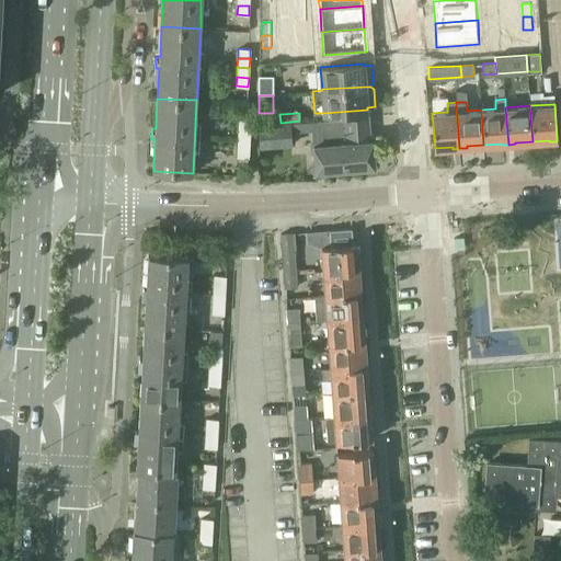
[(323,142),(313,144),(316,170),(367,167),(375,165),(373,139),(370,139),(368,116),(321,119),(323,142)]
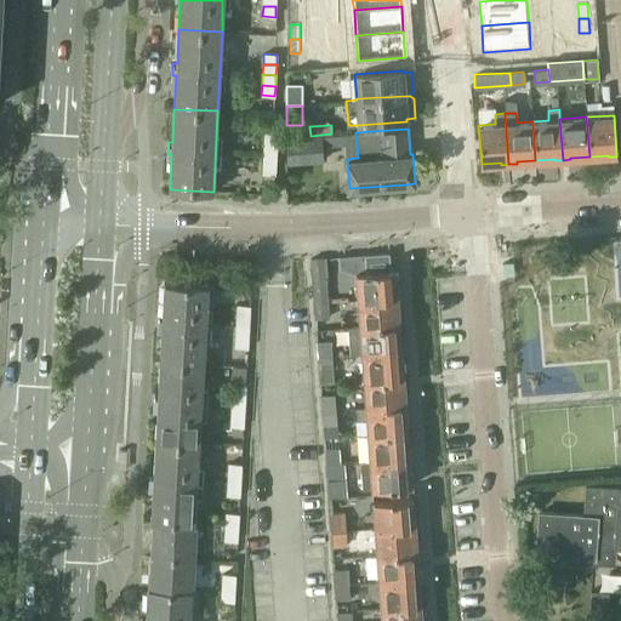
[(265,132),(265,142),(277,143),(278,132),(265,132)]
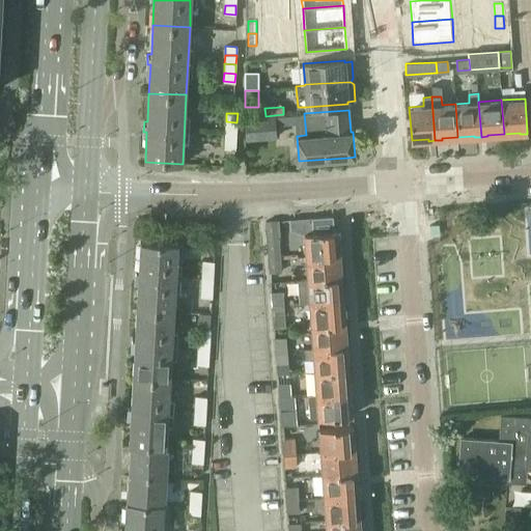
[(274,115),(246,118),(247,138),(276,136),(274,115)]
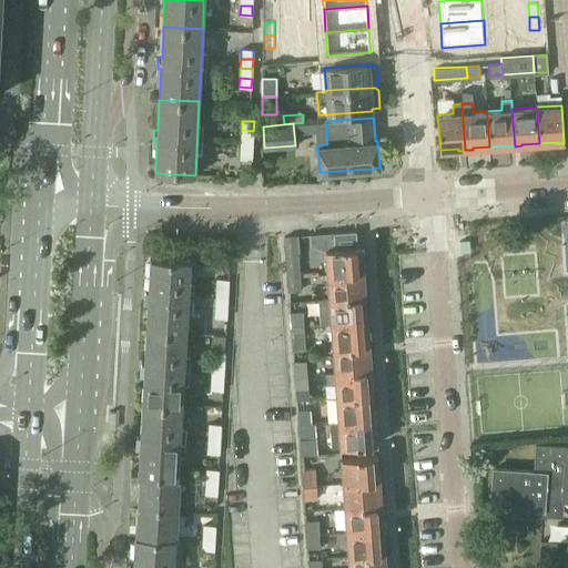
[(242,130),(241,140),(253,140),(253,131),(242,130)]
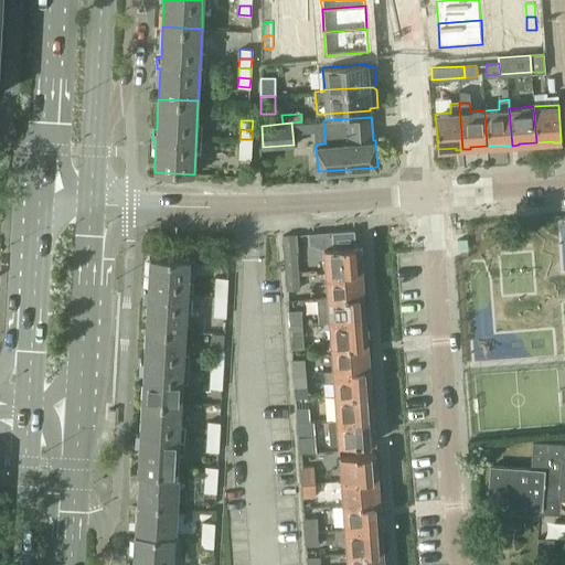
[(240,139),(240,149),(251,149),(252,139),(240,139)]
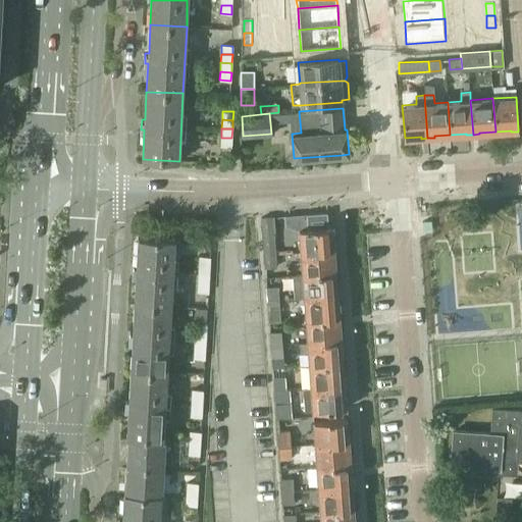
[(221,138),(220,146),(231,147),(231,138),(221,138)]
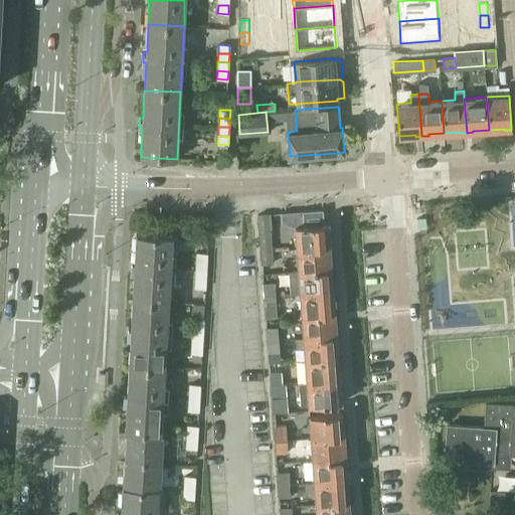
[(323,209),(280,212),(281,214),(281,223),(296,227),(298,249),(332,246),(331,238),(329,238),(328,223),(324,223),(323,209)]
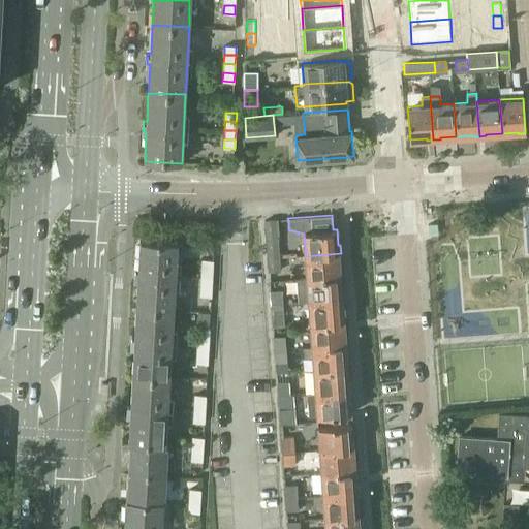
[(267,236),(268,256),(279,256),(277,235),(279,235),(278,219),(266,220),(267,236)]
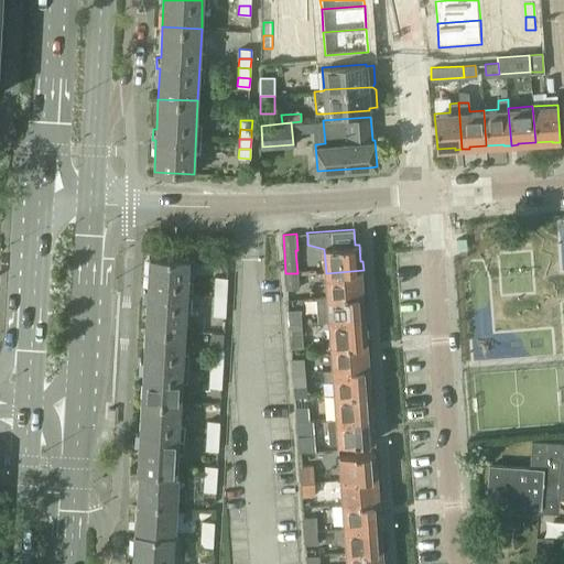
[(148,297),(145,328),(185,331),(190,258),(150,256),(148,286),(144,286),(144,297),(148,297)]
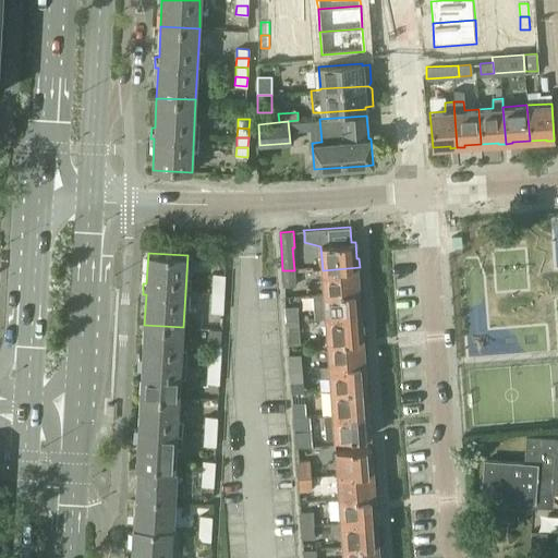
[(323,270),(324,294),(359,291),(358,273),(360,273),(360,267),(323,270)]
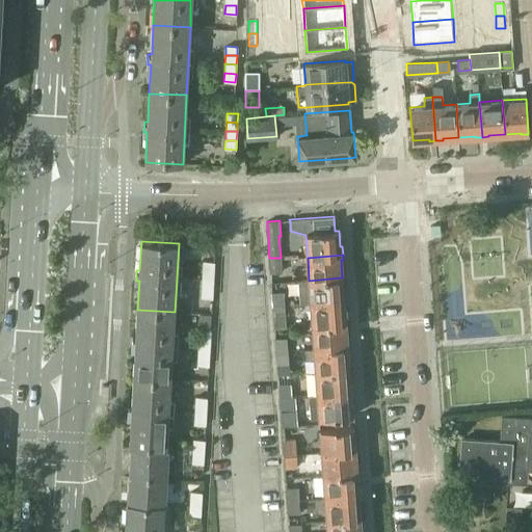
[(281,258),(269,258),(270,272),(282,271),(281,258)]
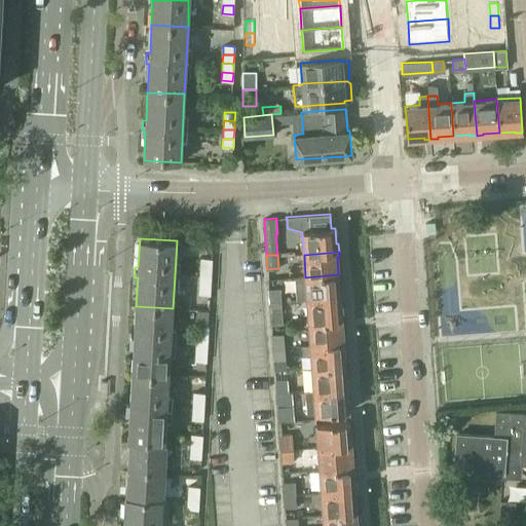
[(200,259),(200,267),(212,268),(213,259),(200,259)]
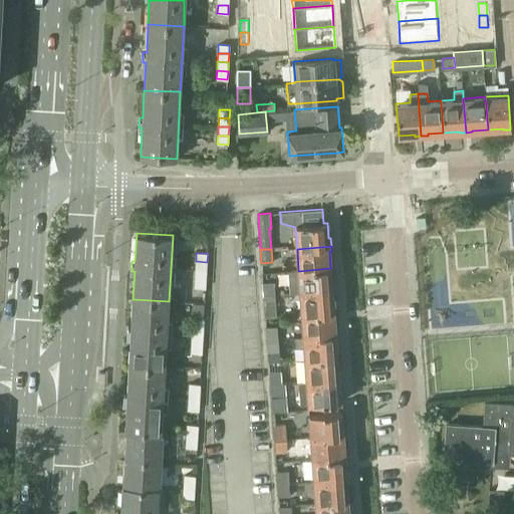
[(196,261),(196,270),(207,270),(207,262),(196,261)]
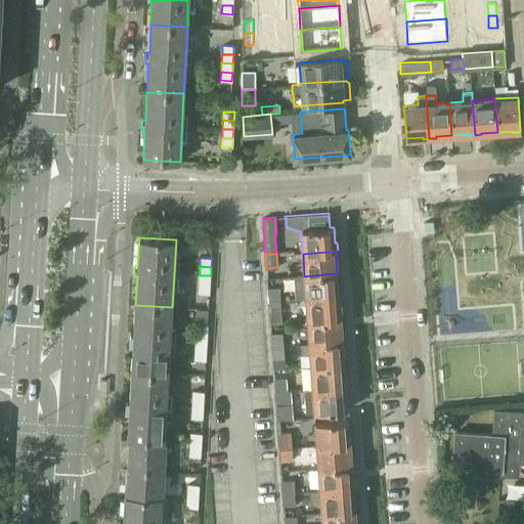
[(304,276),(306,299),(341,296),(341,288),(339,288),(337,273),(304,276)]
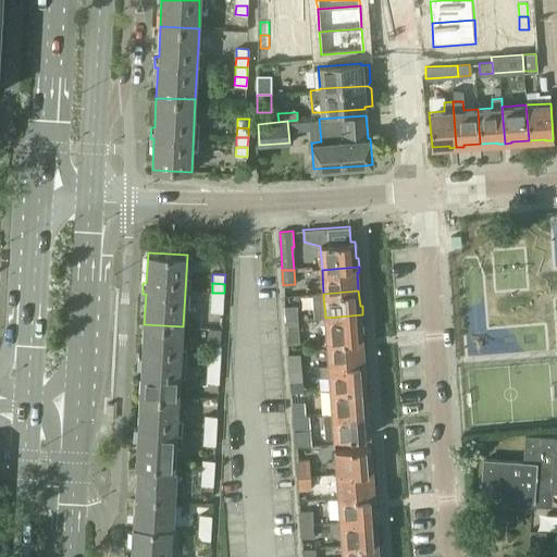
[(212,293),(211,301),(223,302),(224,293),(212,293)]
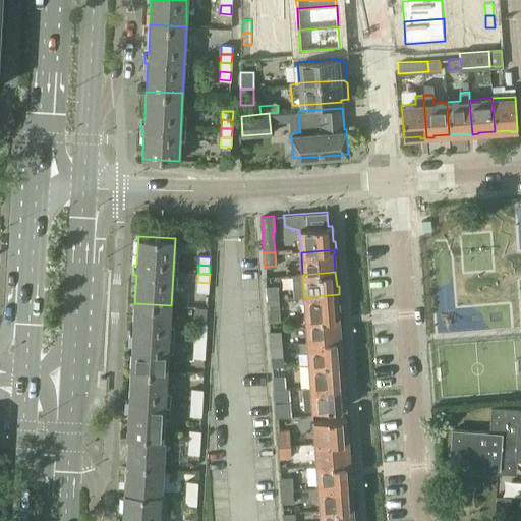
[(209,291),(209,283),(197,282),(197,291),(209,291)]
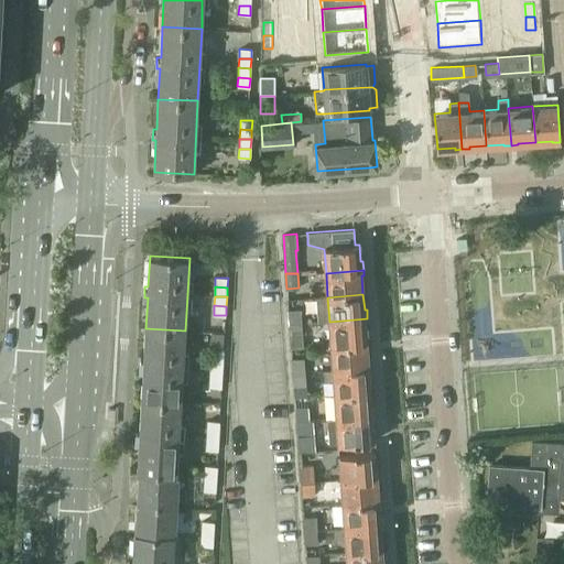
[(289,311),(290,324),(301,323),(300,310),(289,311)]
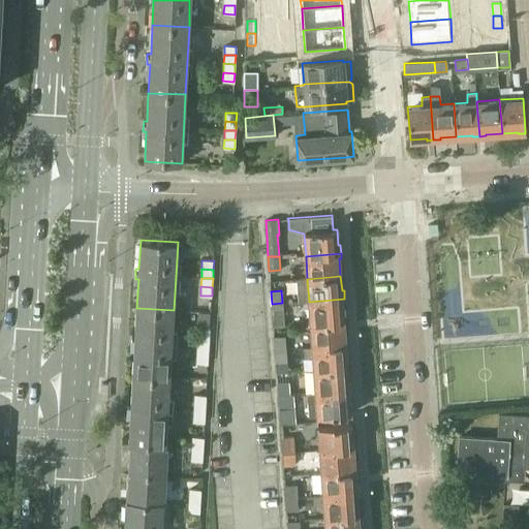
[(309,302),(311,324),(344,321),(342,304),(345,304),(344,299),(309,302)]
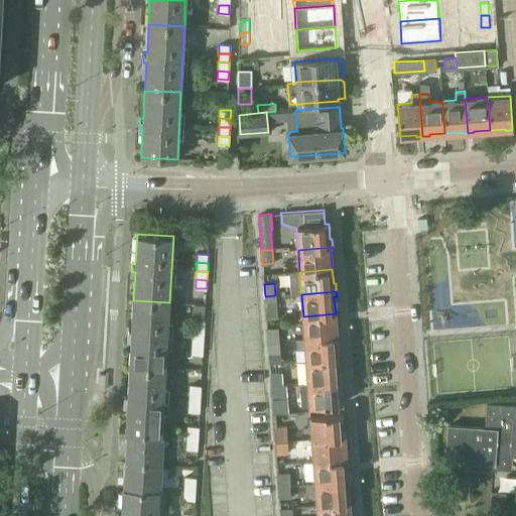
[(275,295),(265,296),(267,318),(277,318),(275,295)]
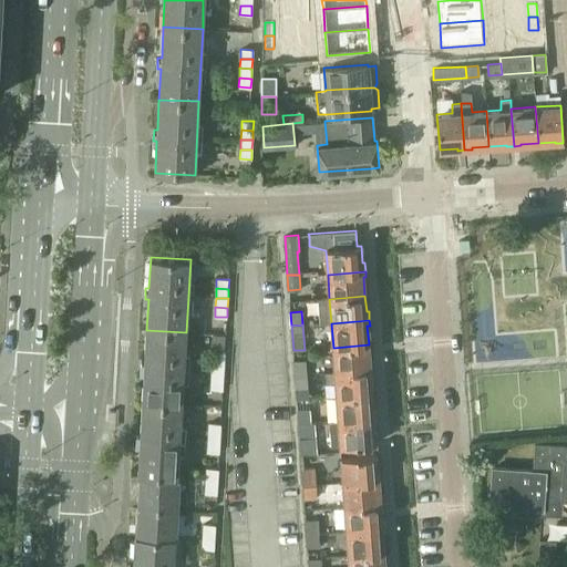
[(144,372),(142,402),(182,404),(184,359),(186,332),(146,330),(145,360),(142,360),(141,372),(144,372)]
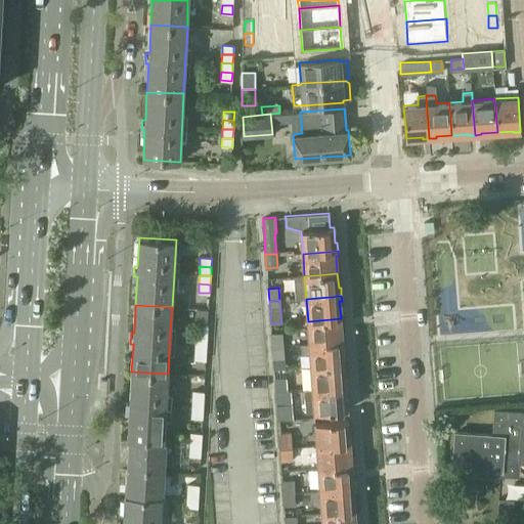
[(301,343),(301,344),(345,341),(344,333),(342,334),(341,318),(308,321),(309,343),(301,343)]
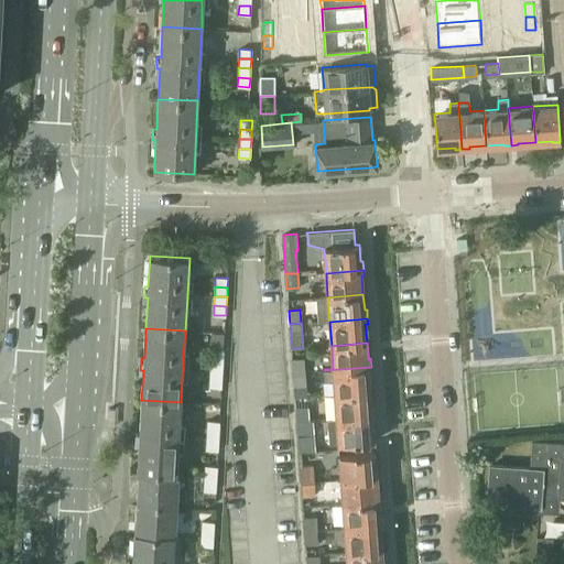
[(212,349),(210,358),(224,359),(224,349),(212,349)]
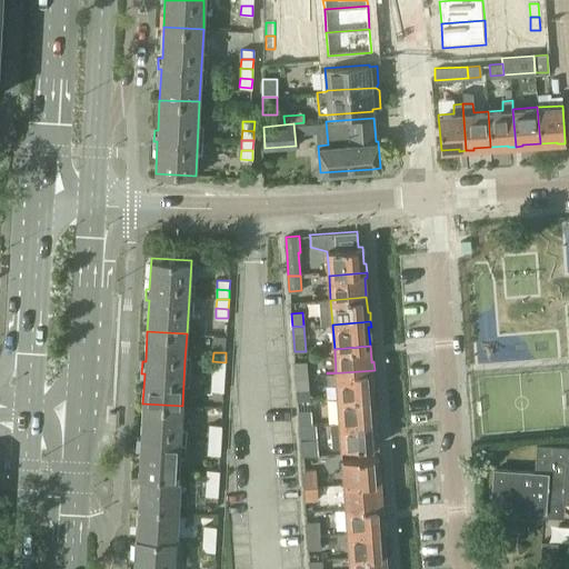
[(212,361),(212,371),(225,372),(226,362),(212,361)]
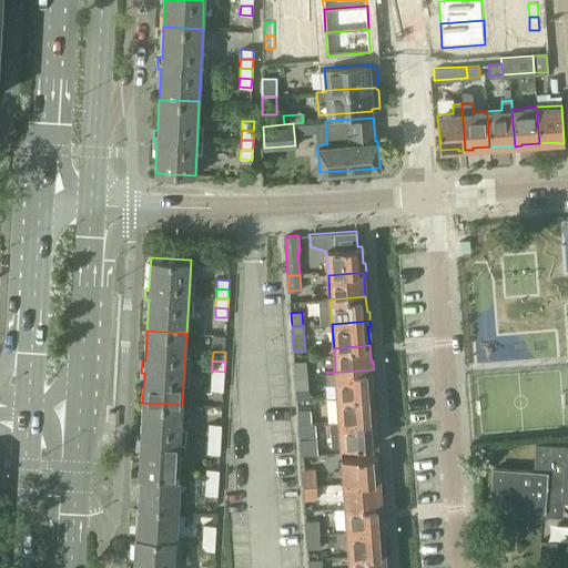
[(294,362),(295,374),(307,374),(306,361),(294,362)]
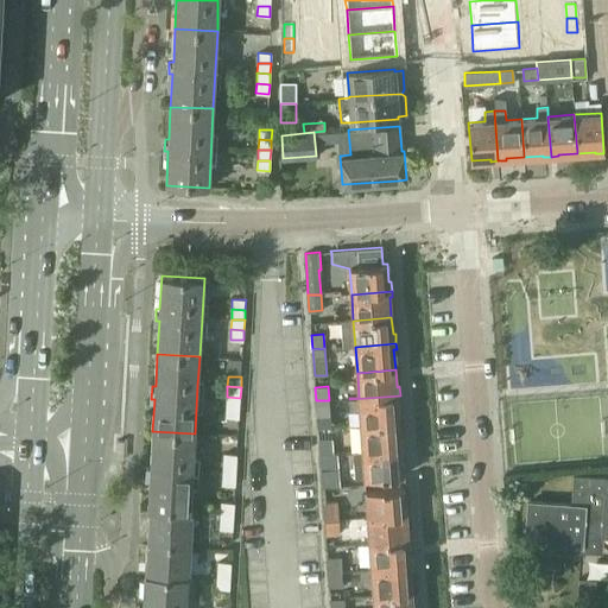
[(360,410),(361,425),(399,422),(398,403),(400,403),(400,396),(349,399),(350,410),(360,410)]
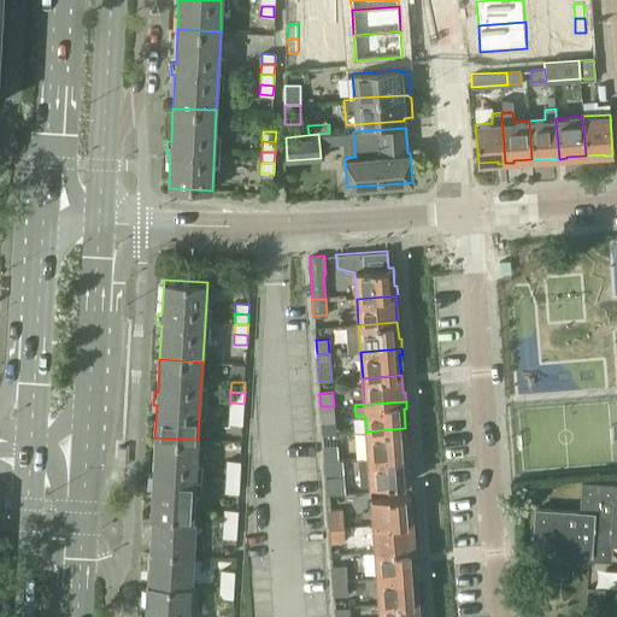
[(230,403),(229,413),(244,413),(244,404),(230,403)]
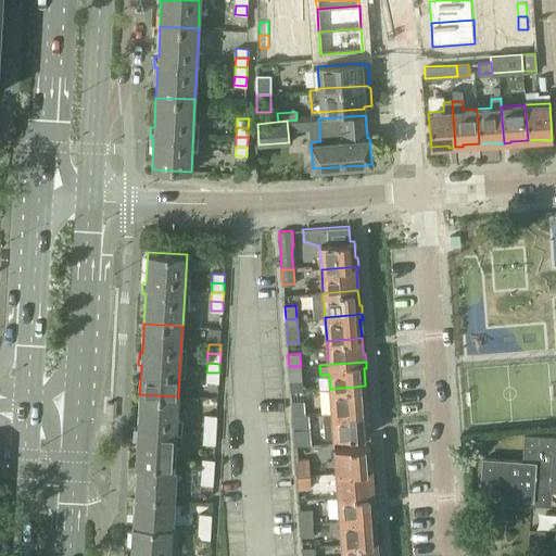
[(301,366),(289,366),(291,391),(303,390),(301,366)]
